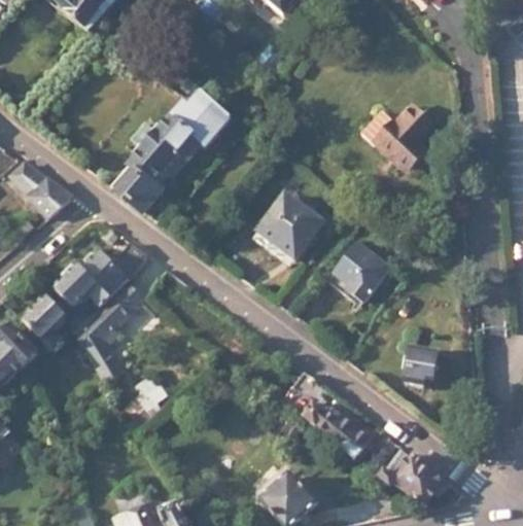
[(77,0),(89,9),(98,16),(111,0),(77,0)]
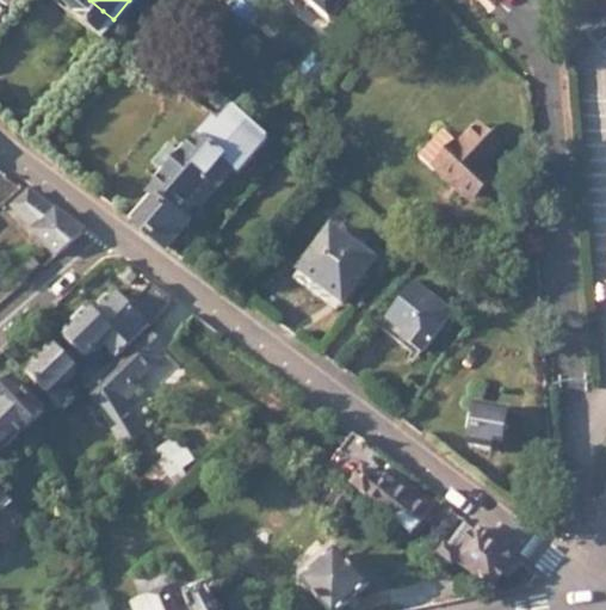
[(369,4),(364,10),(371,17),(376,11),(369,4)]
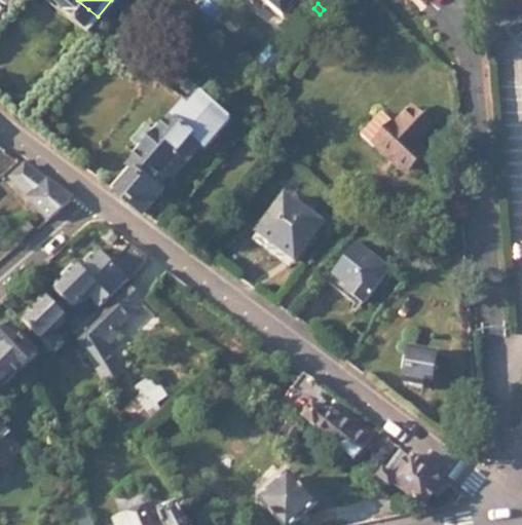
[(80,37),(98,16),(88,9),(71,30),(80,37)]
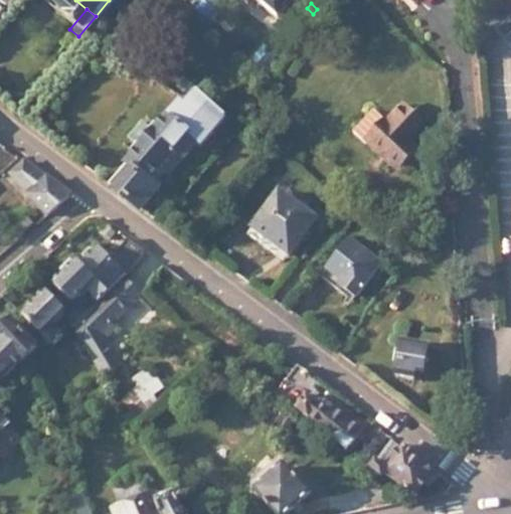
[(149,137),(116,175),(149,201),(210,129),(214,133),(237,107),(202,74),(163,121),(149,137)]
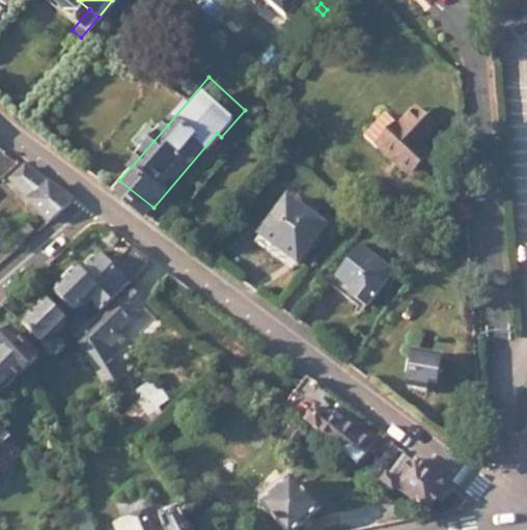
[(396,119),(380,140),(407,164),(424,145),(420,141),(435,126),(431,122),(435,118),(414,101),(396,119)]
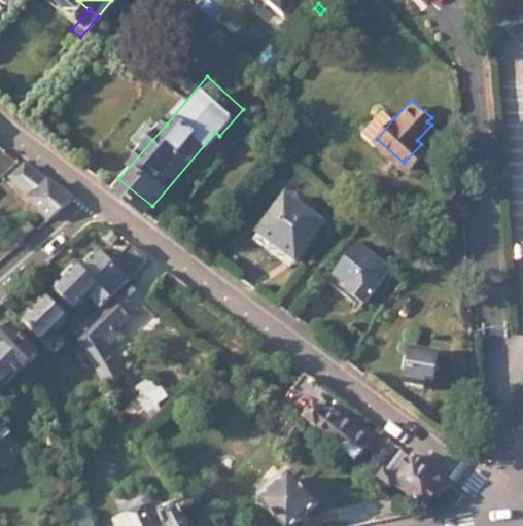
[(373,142),(377,139),(393,118),(381,107),(359,130),(373,142)]
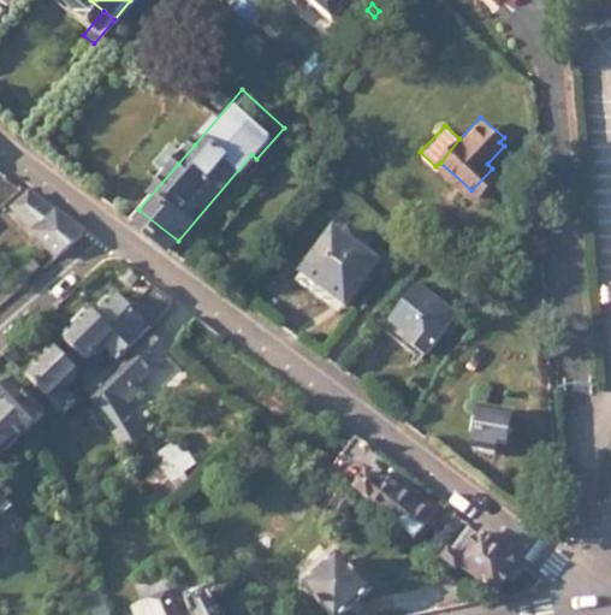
[(165,152),(178,164),(195,145),(182,132),(165,152)]
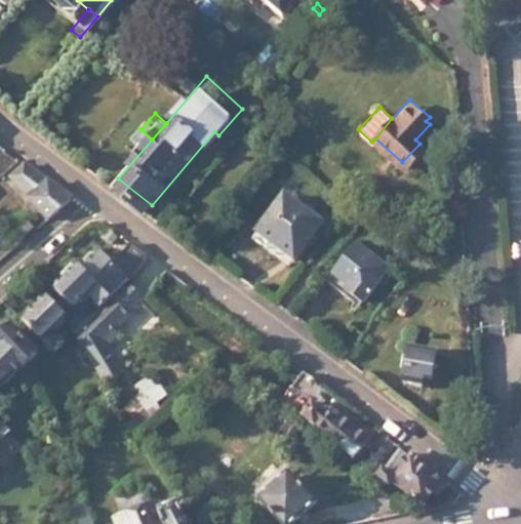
[(419,144),(402,162),(406,166),(424,147),(419,144)]
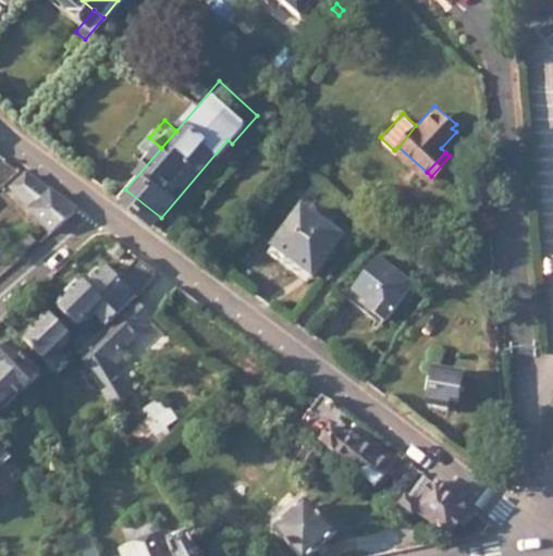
[(28,208),(49,190),(24,171),(9,185),(28,208)]
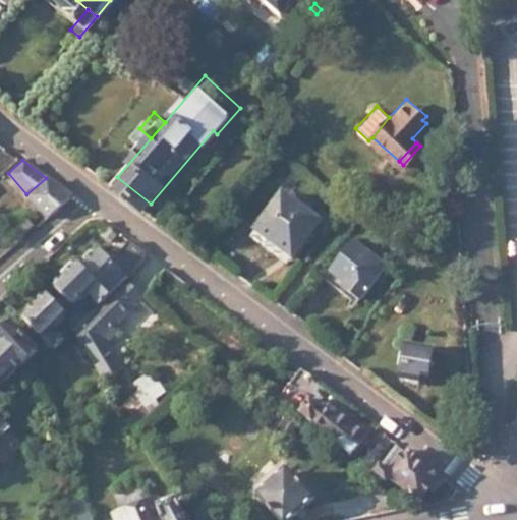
[(26,194),(45,217),(69,195),(46,178),(26,194)]
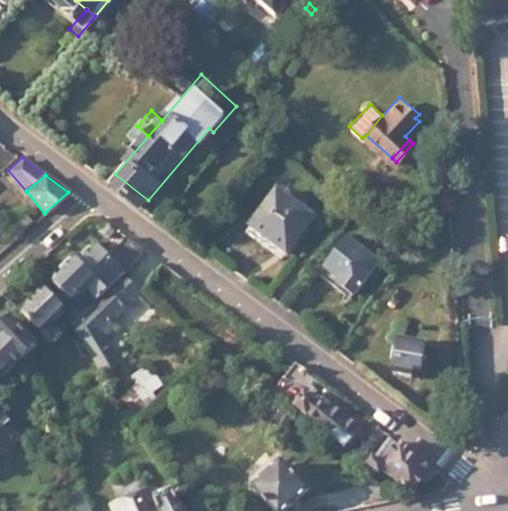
[(273,188),(247,223),(285,252),(312,216),(301,208),(308,198),(291,186),(284,196),(273,188)]
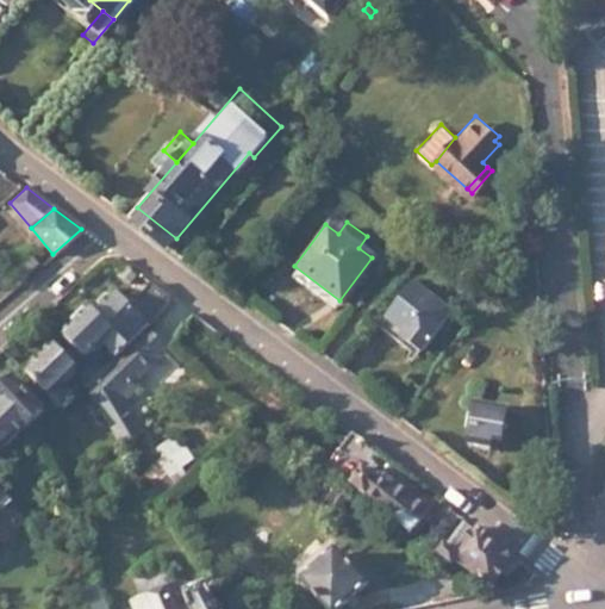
[(11,267),(19,275),(36,262),(27,255),(18,263),(17,262),(11,267)]
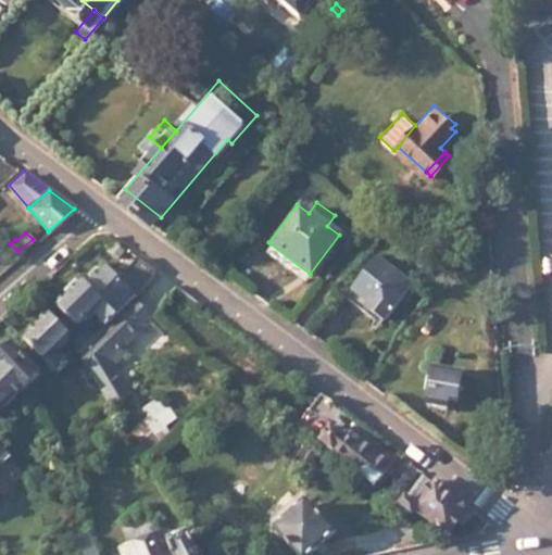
[(310,274),(268,242),(263,250),(304,280),(310,274)]
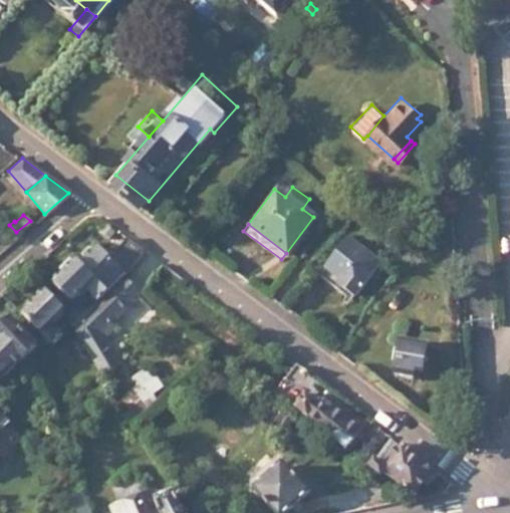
[(350,235),(320,272),(352,298),(383,262),(350,235)]
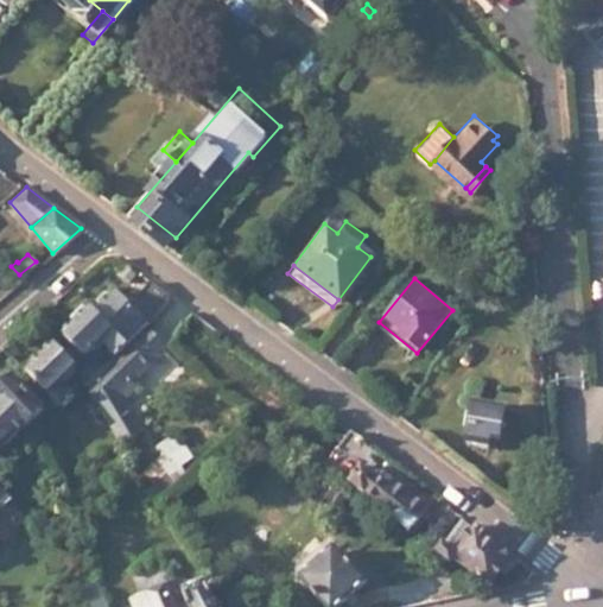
[(126,280),(106,302),(139,335),(157,318),(160,315),(126,280)]
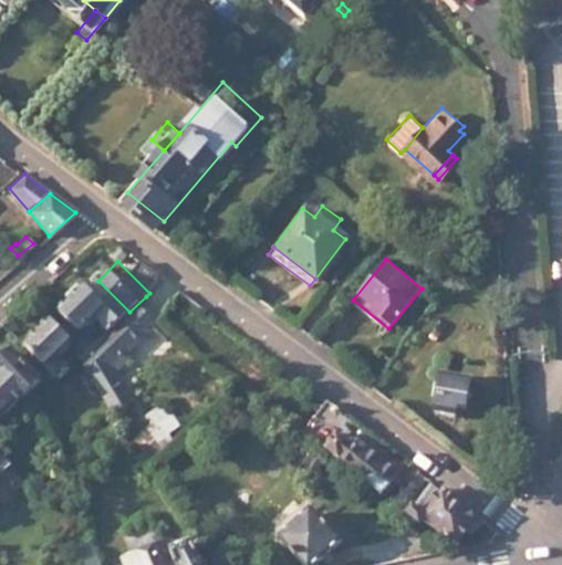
[(116,324),(129,312),(99,281),(95,278),(70,303),(89,323),(103,311),(116,324)]
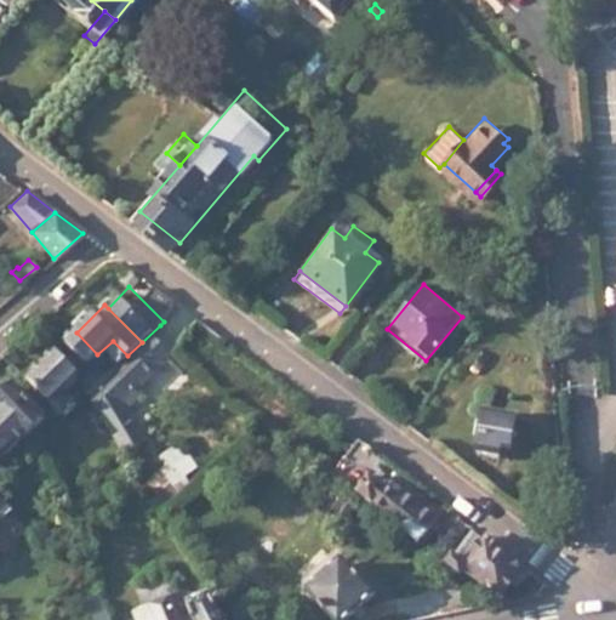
[(181,347),(160,325),(142,342),(127,356),(118,365),(108,375),(97,385),(96,386),(114,410),(132,443),(155,428),(136,399),(132,392),(146,379),(181,347)]
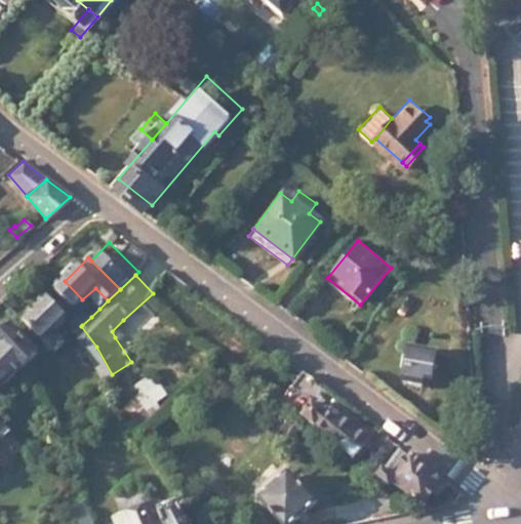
[(32,314),(62,345),(75,332),(63,320),(75,308),(57,289),(32,314)]
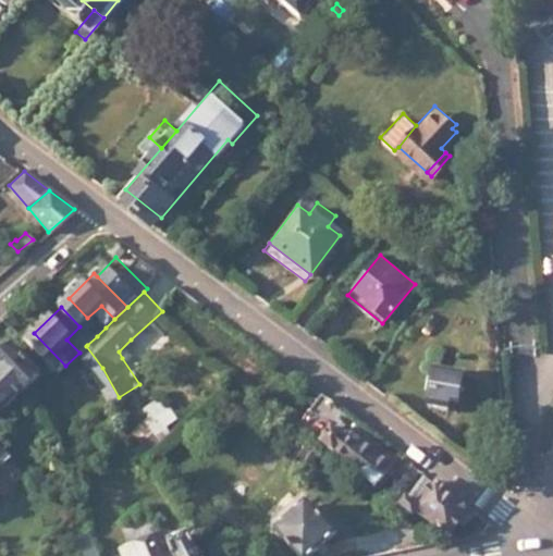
[(99,321),(90,329),(97,336),(106,328),(99,321)]
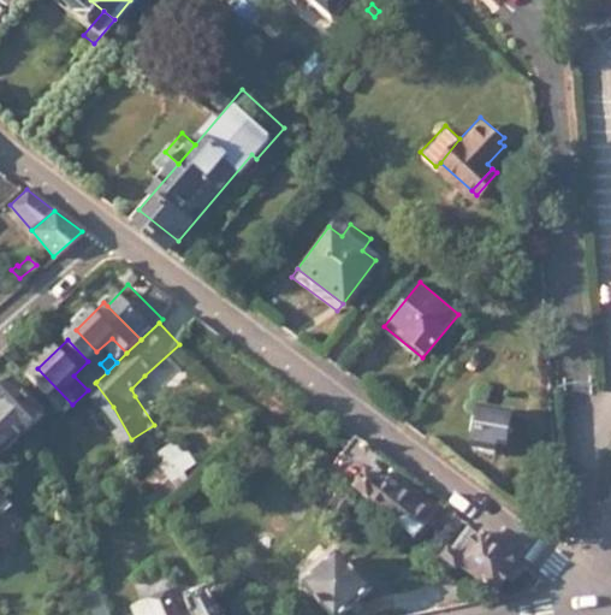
[(107,372),(100,364),(90,373),(96,382),(107,372)]
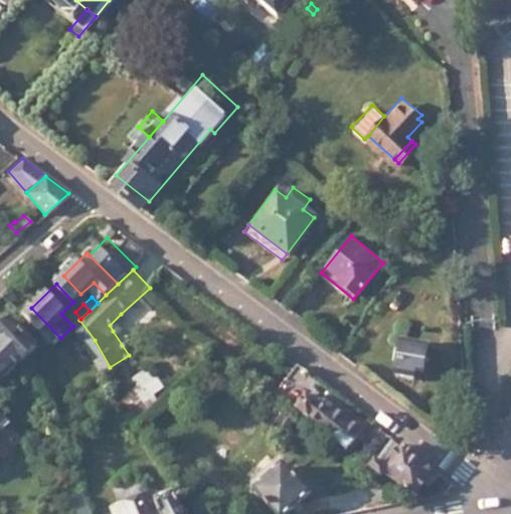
[(126,319),(121,314),(110,325),(113,331),(126,319)]
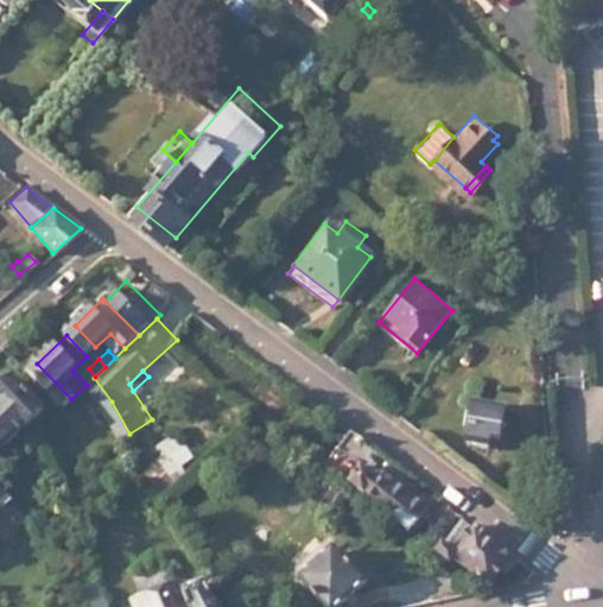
[(54,403),(26,372),(2,392),(6,397),(0,400),(0,423),(12,438),(54,403)]
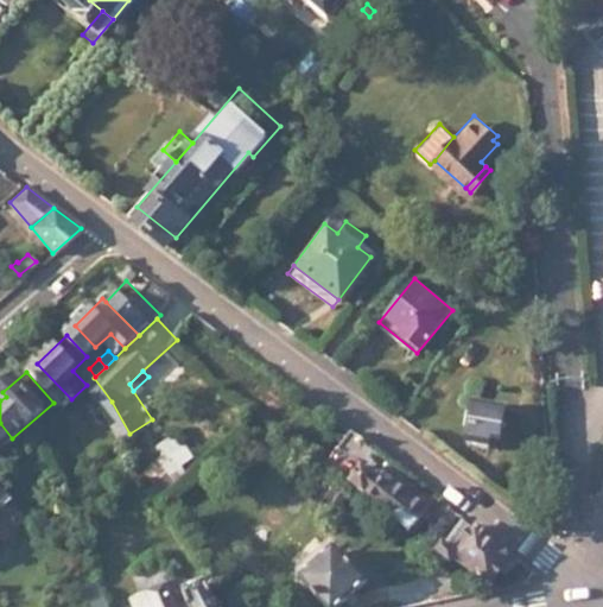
[(501,408),(469,402),(461,446),(482,449),(484,438),(494,441),(501,408)]
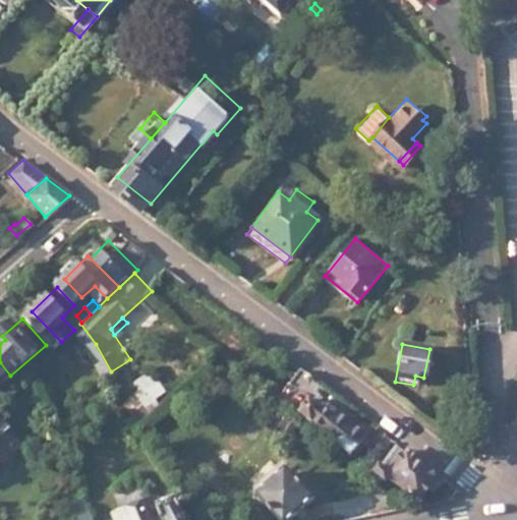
[(320,384),(299,367),(278,397),(310,421),(312,419),(325,429),(334,418),(308,399),(320,384)]
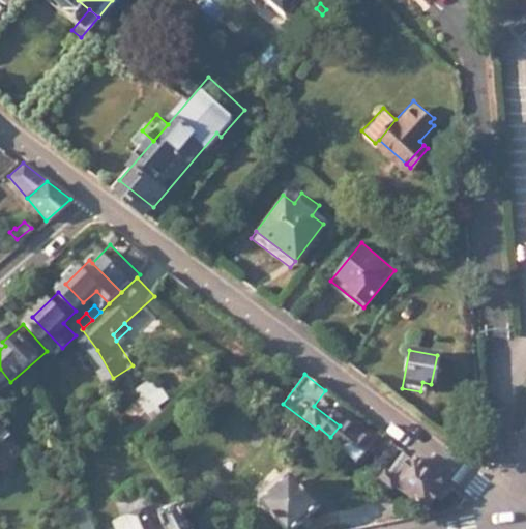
[(0,442),(15,429),(0,414),(0,442)]
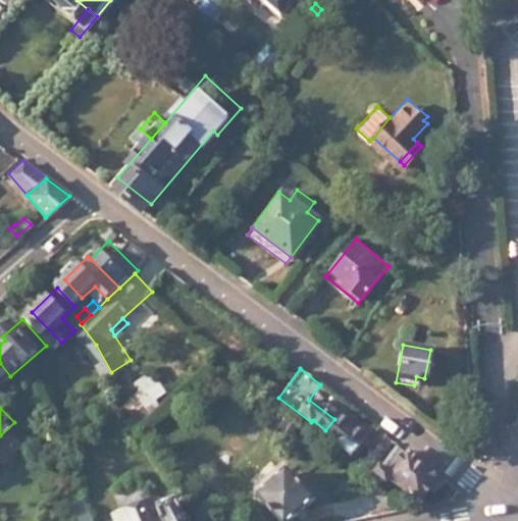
[(334,419),(325,430),(324,430),(339,441),(337,444),(353,456),(370,432),(342,410),(334,419)]
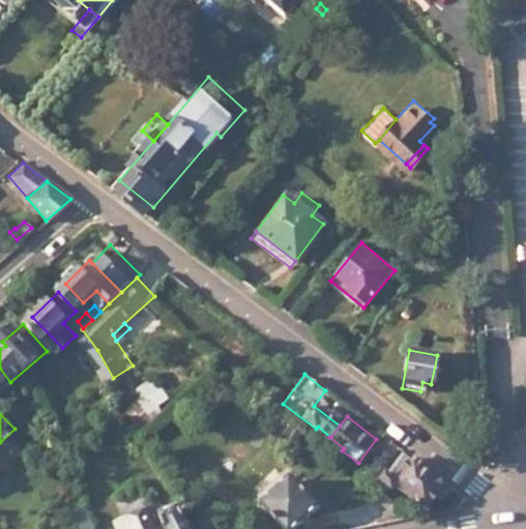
[(397,485),(412,463),(406,458),(389,478),(397,485)]
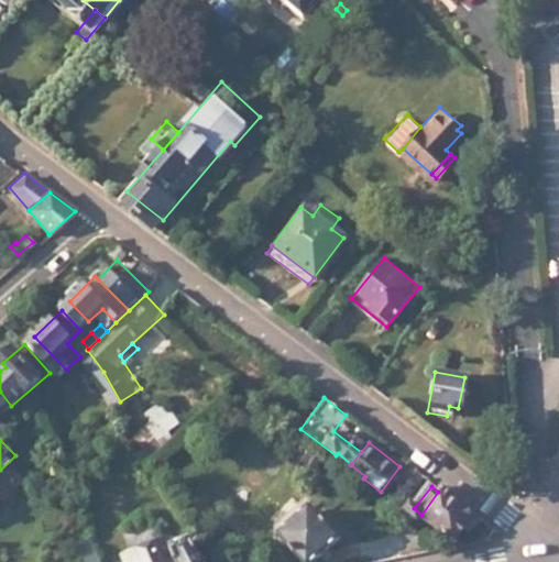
[(471,537),(483,522),(441,488),(438,492),(422,515),(414,508),(412,506),(407,513),(452,547),(464,531),(471,537)]
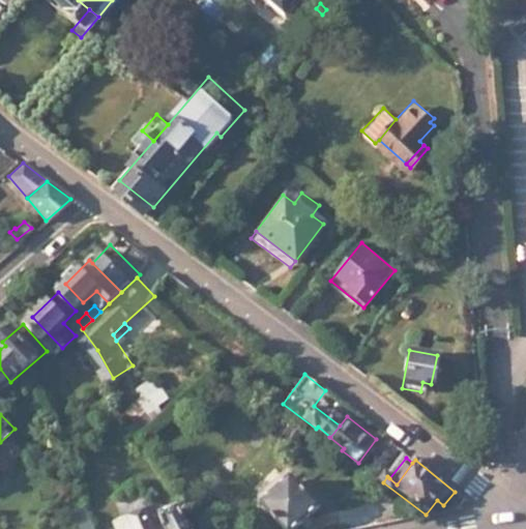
[(301,468),(263,496),(285,528),(307,528),(331,511),(301,468)]
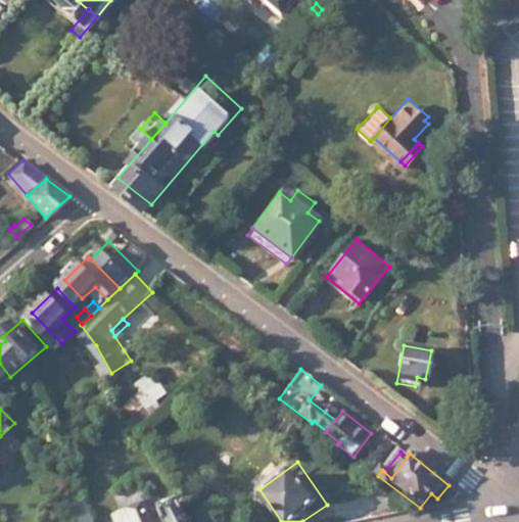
[(166,505),(184,497),(180,492),(163,499),(166,505)]
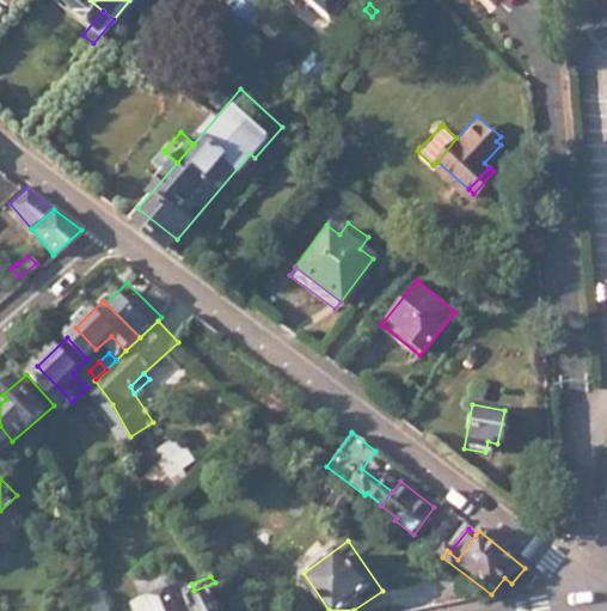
[(231,610),(215,582),(194,591),(200,610),(231,610)]
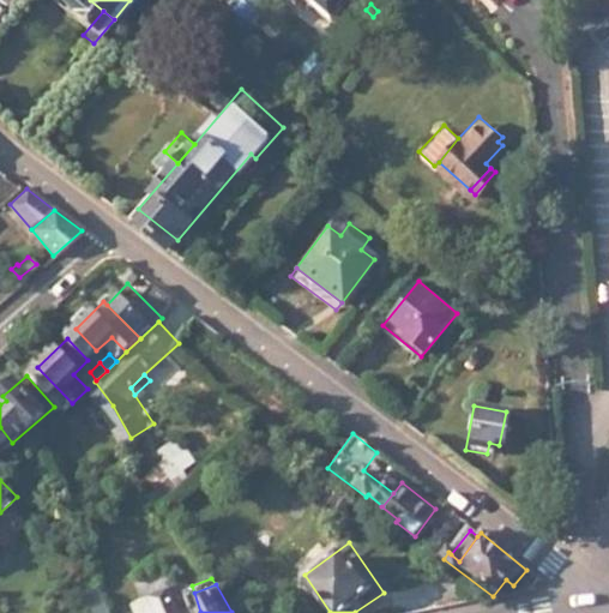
[(200,612),(194,593),(192,586),(140,605),(143,612),(200,612)]
